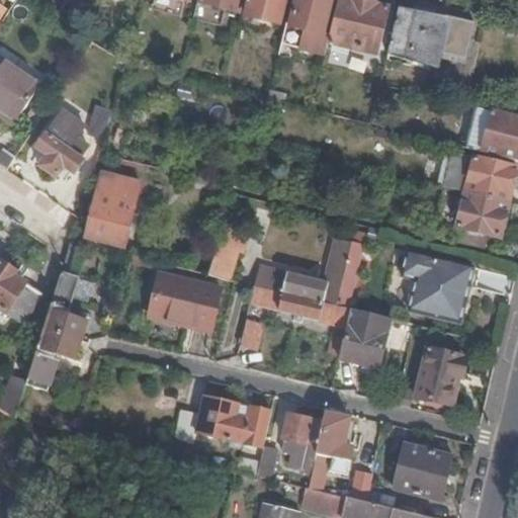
[(17,0),(16,2),(9,13),(19,20),(31,2),(27,0),(17,0)]
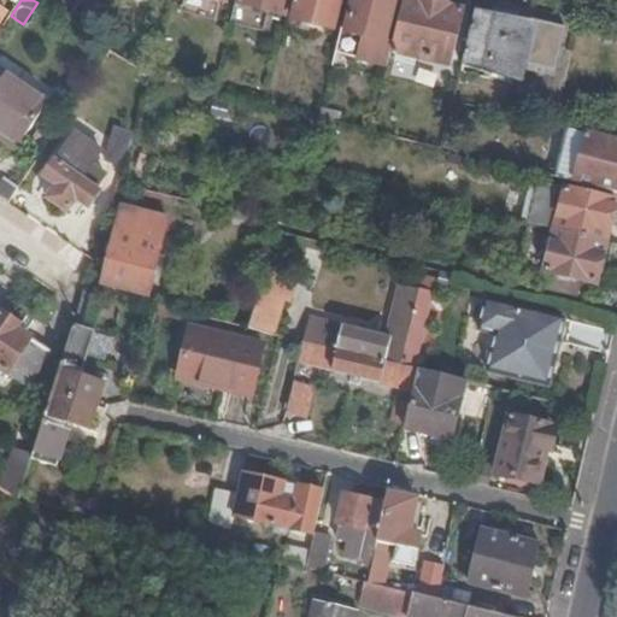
[(288,0),(240,0),(240,4),(285,15),(288,0)]
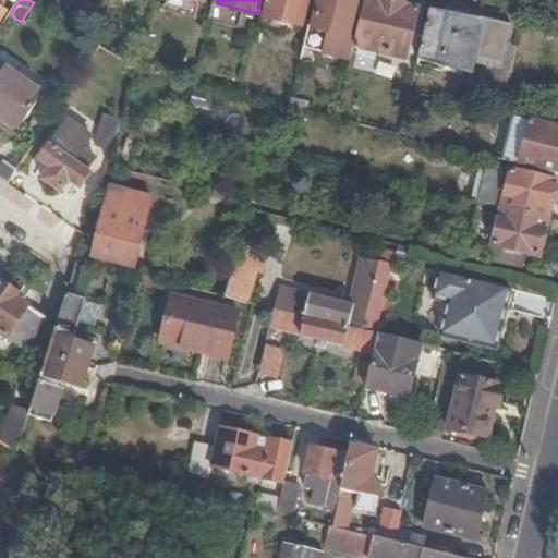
[(301,26),(307,0),(269,0),(265,17),(301,26)]
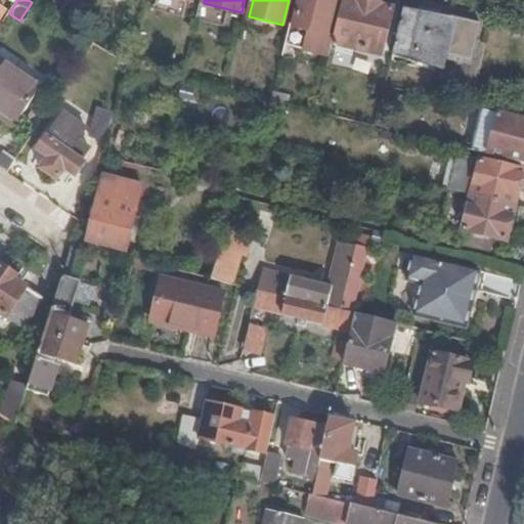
[(301,0),(294,28),(329,36),(337,0),(301,0)]
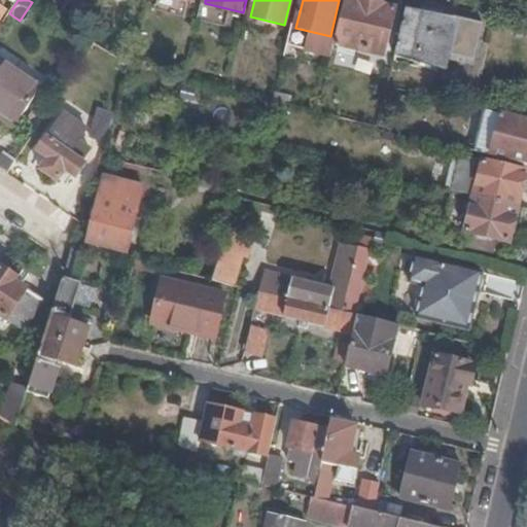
[(395,8),(362,0),(344,0),(336,38),(335,43),(384,55),(395,8)]
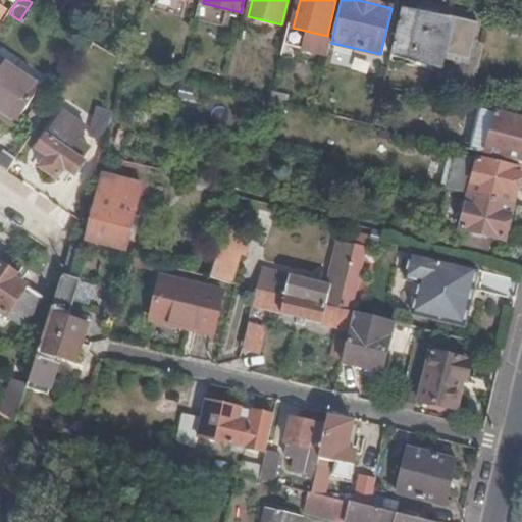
[(457,62),(467,22),(450,18),(449,21),(402,10),(390,56),(439,67),(442,59),(448,60),(457,62)]
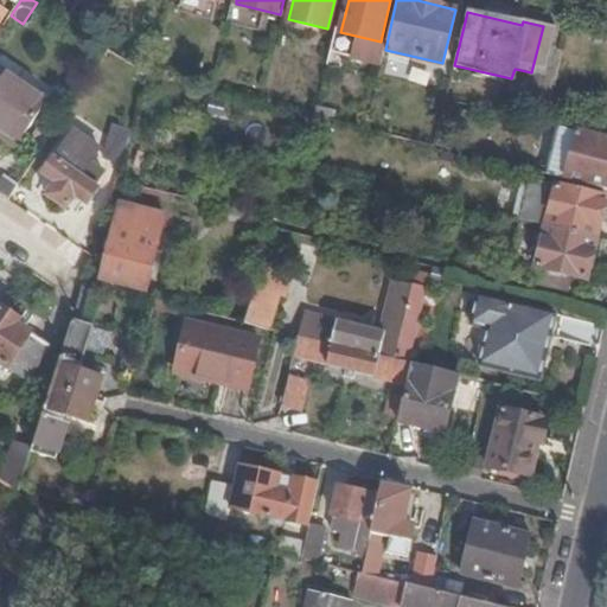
[(556,29),(543,26),(531,72),(544,76),(556,29)]
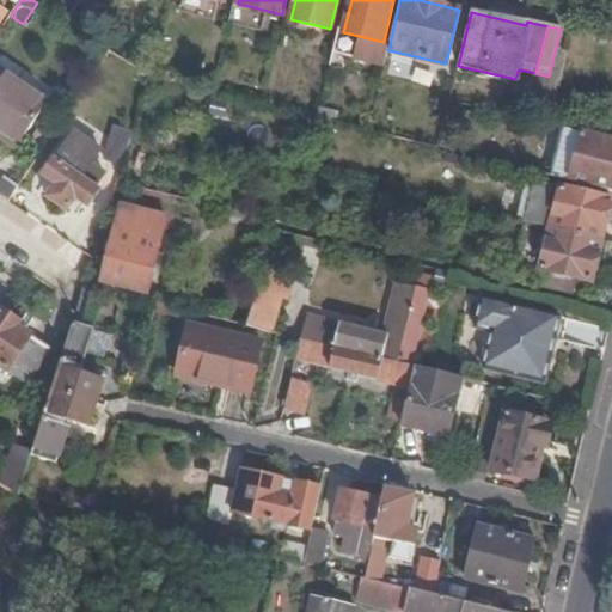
[(343,32),(337,31),(332,51),(385,63),(389,50),(390,44),(384,42),(343,32)]
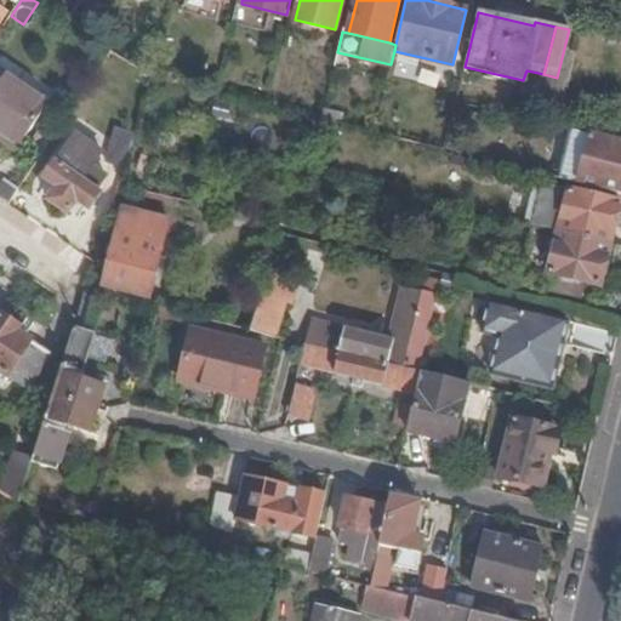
[(0,69),(0,127),(23,143),(51,102),(3,67),(0,69)]
